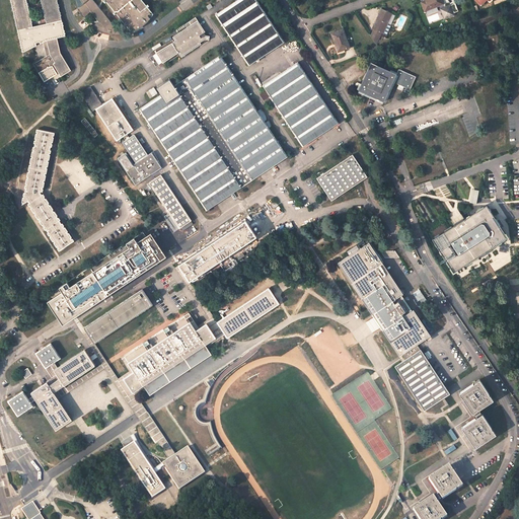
[(30,49),(43,43),(45,50),(46,56),(33,64),(45,82),(57,74),(56,72),(58,71),(61,76),(71,70),(60,53),(57,38),(60,38),(65,36),(58,6),(56,0),(10,0),(22,51),(30,49)]
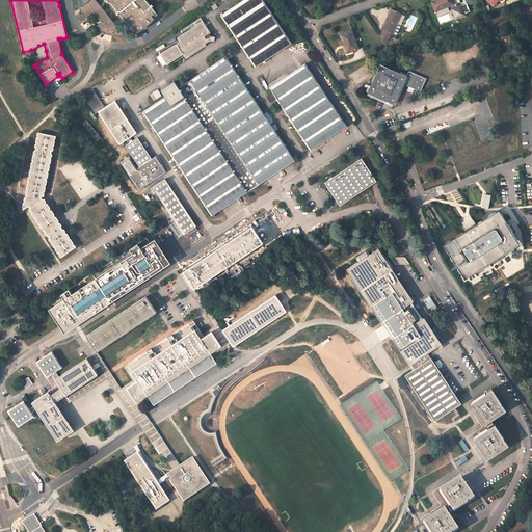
[(77,0),(79,6),(82,12),(85,19),(92,14),(101,23),(95,28),(100,31),(105,33),(110,35),(111,35),(116,36),(123,36),(94,0),(107,0),(134,33),(139,31),(144,29),(149,25),(153,21),(157,16),(143,0),(77,0)]
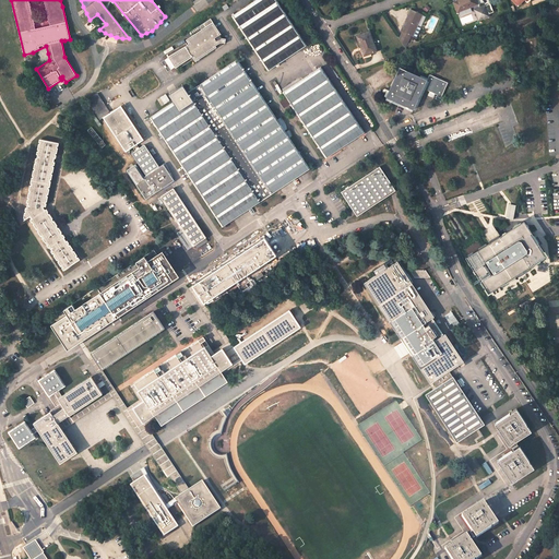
[(256,51),(268,70),(306,46),(275,0),(257,0),(233,16),(256,51)]
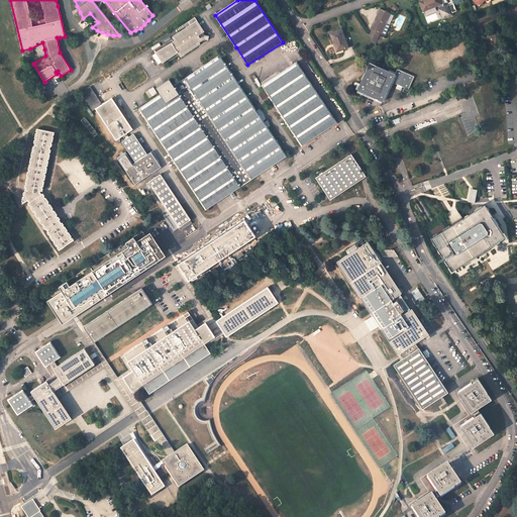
[(439,0),(425,0),(420,2),(423,11),(441,4),(439,0)]
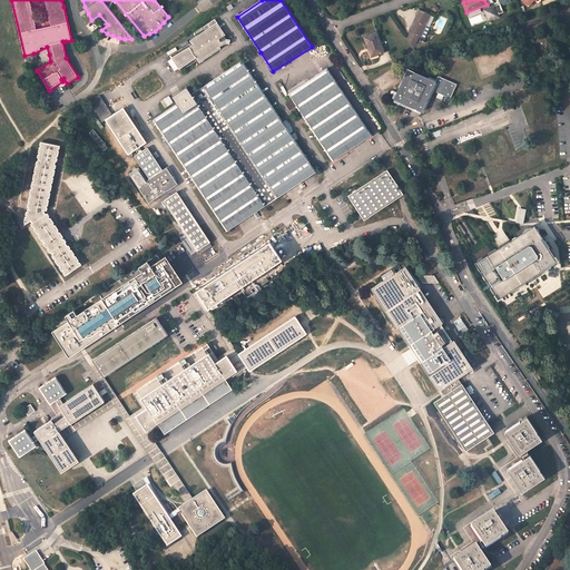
[(489,22),(499,18),(498,16),(504,15),(501,6),(484,11),(489,22)]
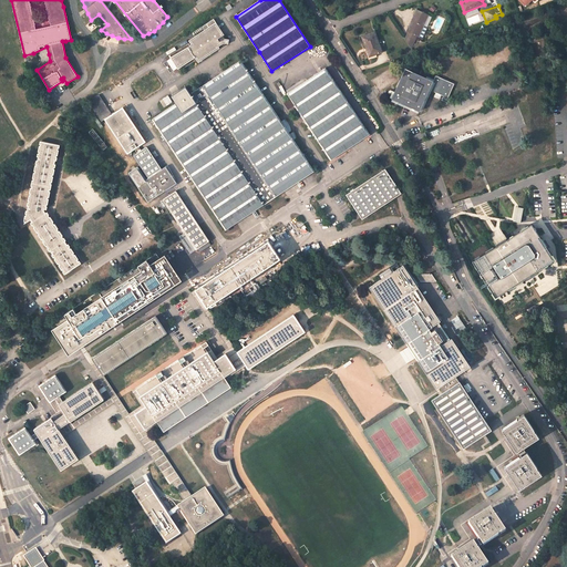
[(409,32),(418,35),(419,37),(423,26),(429,14),(416,10),(411,23),(413,24),(411,29),(409,28),(408,31),(409,32)]
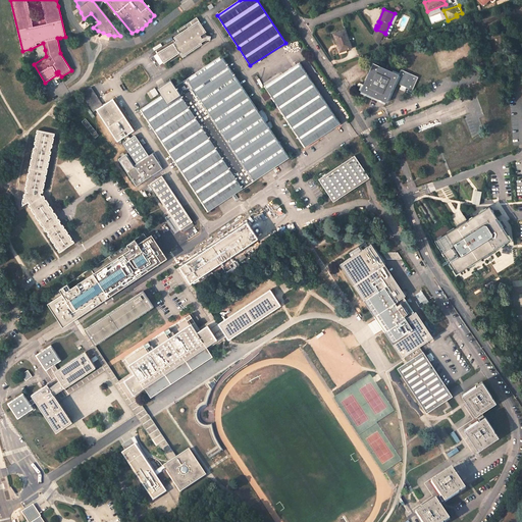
[(156,51),(165,65),(180,55),(183,57),(208,40),(210,40),(210,37),(208,36),(199,20),(173,37),(174,39),(156,51)]
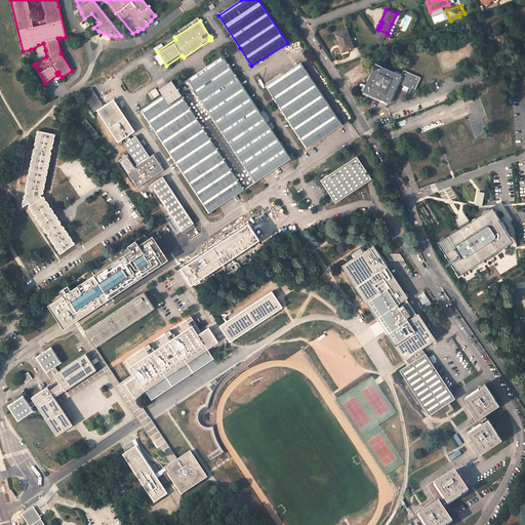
[(347,30),(335,34),(338,43),(337,44),(340,52),(354,47),(347,30)]
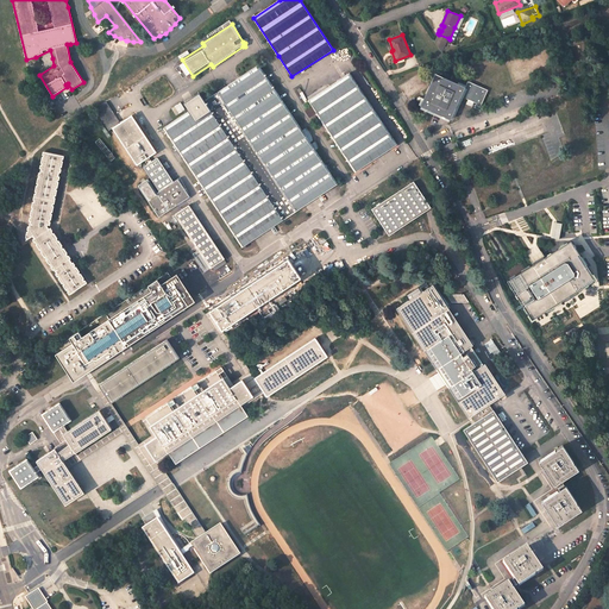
[(449,38),(439,35),(435,42),(440,49),(443,42),(446,43),(449,38)]
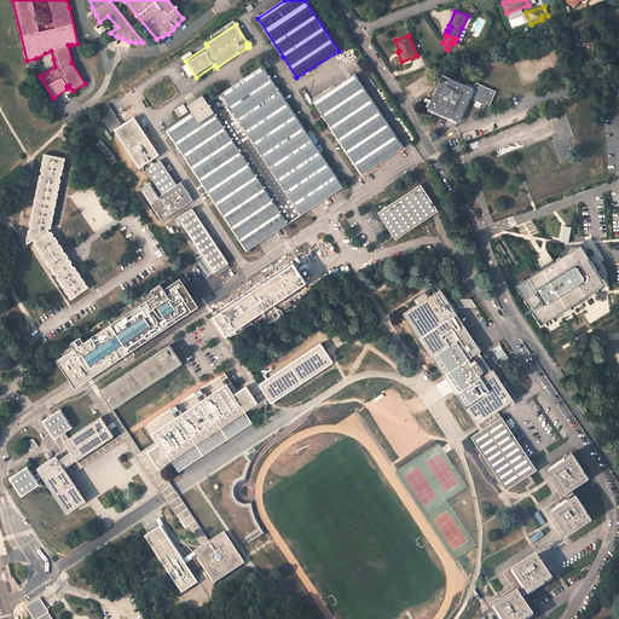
[(208,103),(288,223),(310,209),(340,189),(342,187),(340,183),(335,175),(320,152),(305,129),(298,120),(294,114),(276,86),(270,77),(262,67),(244,79),(208,103)]
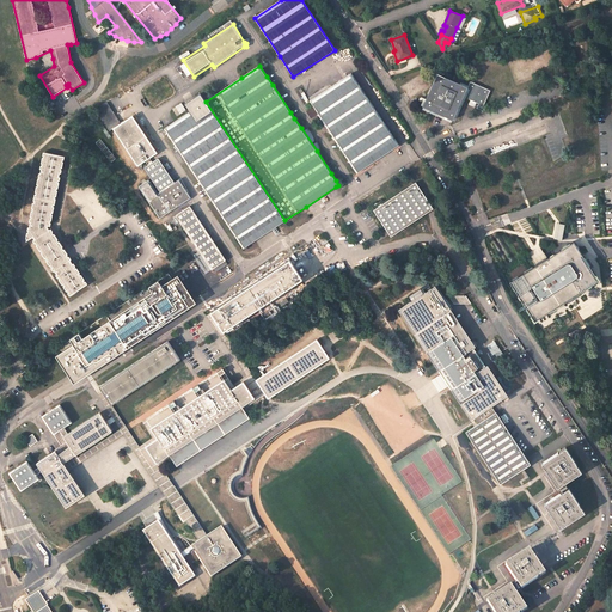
[(336,141),(356,173),(398,146),(350,74),(310,102),(313,106),(318,114),(336,141)]
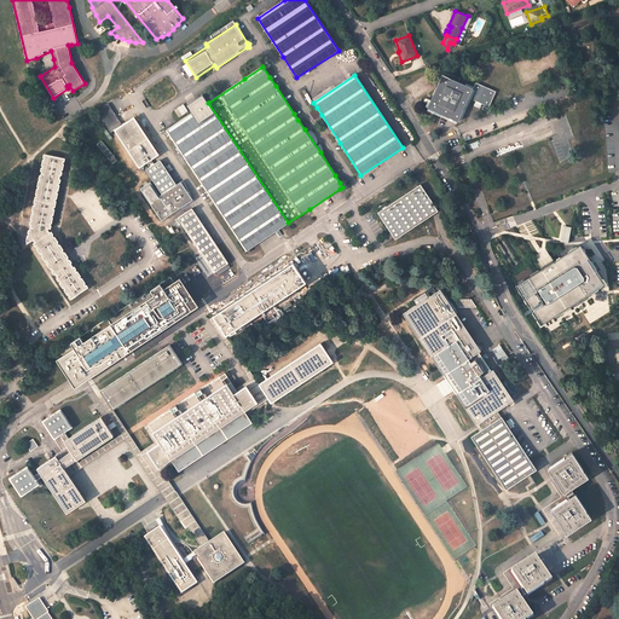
[(496,92),(484,86),(476,82),(473,88),(443,75),(428,108),(458,121),(469,98),(490,106),(496,92)]
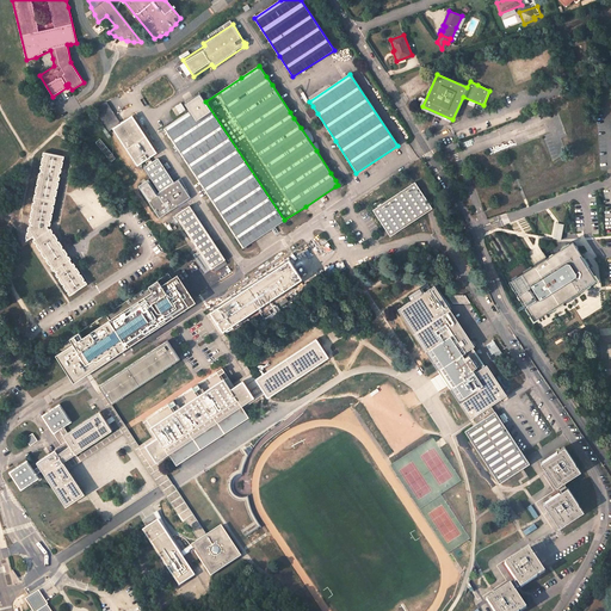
[(213,201),(244,247),(254,240),(269,230),(275,227),(284,220),(205,102),(201,93),(185,104),(190,111),(167,127),(165,128),(180,150),(211,198),(213,201)]
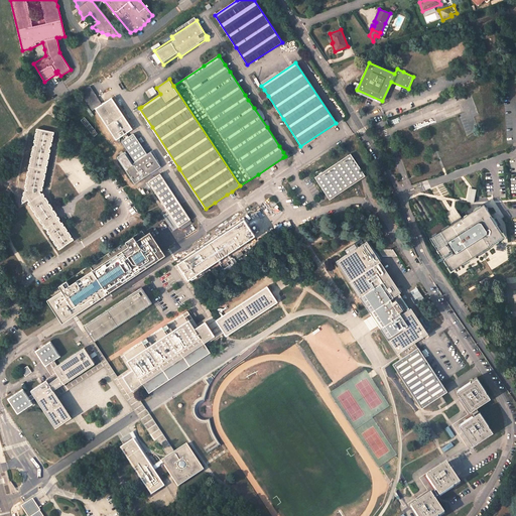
[(92,111),(96,108),(102,104),(90,87),(89,87),(80,93),(92,111)]
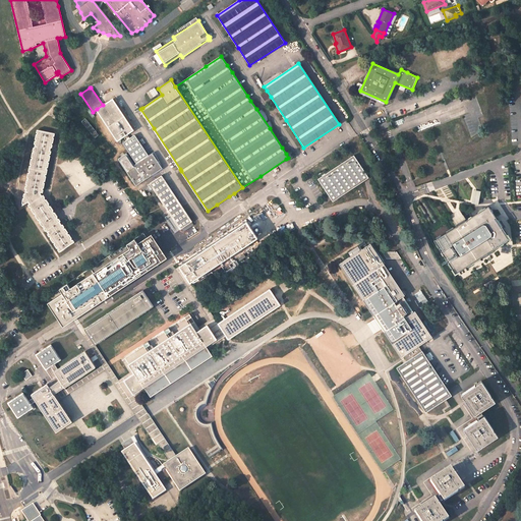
[(151,99),(159,94),(155,88),(148,93),(151,99)]
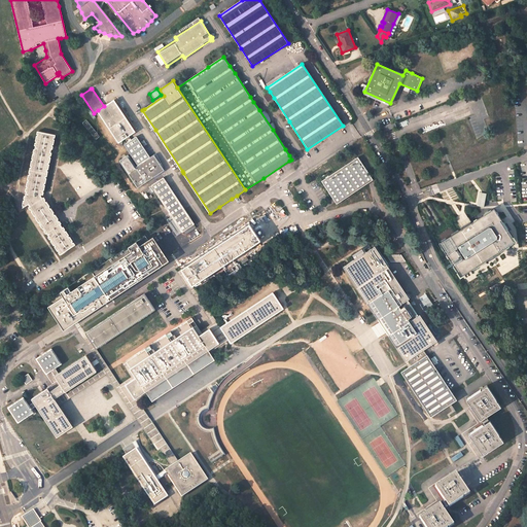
[(274,98),(270,92),(265,95),(269,102),(274,98)]
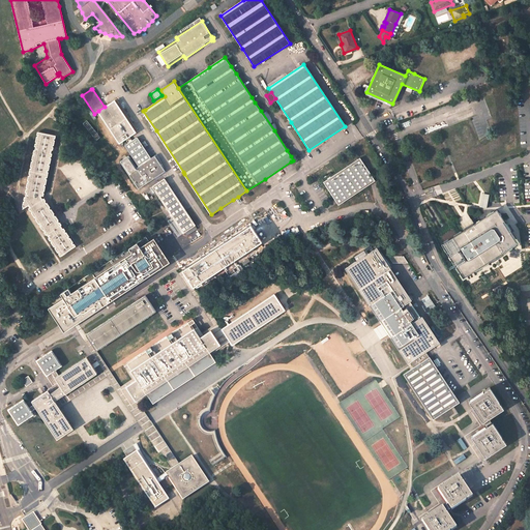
[(98,111),(120,143),(125,139),(129,137),(135,133),(114,100),(105,107),(98,111)]
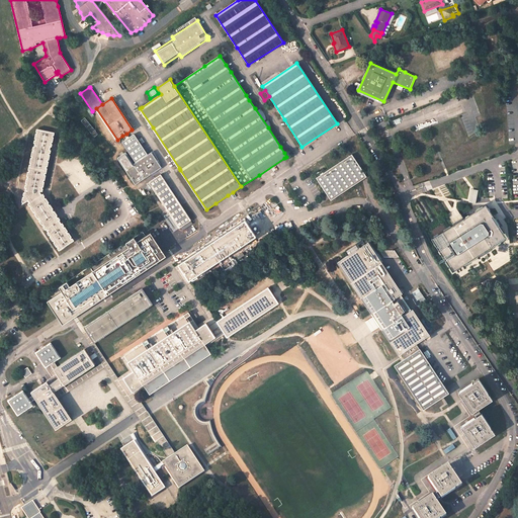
[(98,134),(85,118),(82,120),(95,137),(98,134)]
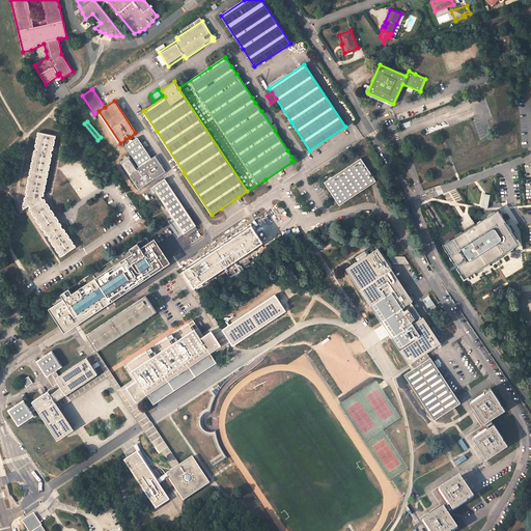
[(386,128),(387,132),(399,128),(398,122),(386,128)]
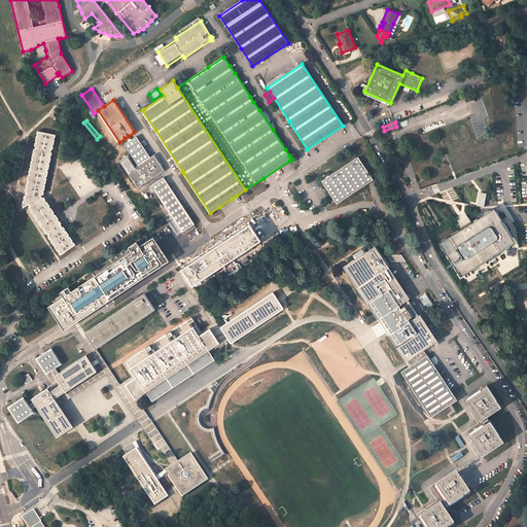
[(46,233),(61,254),(74,245),(60,224),(42,199),(41,199),(39,197),(40,194),(42,195),(54,135),(39,132),(24,206),(29,204),(47,233),(46,233)]
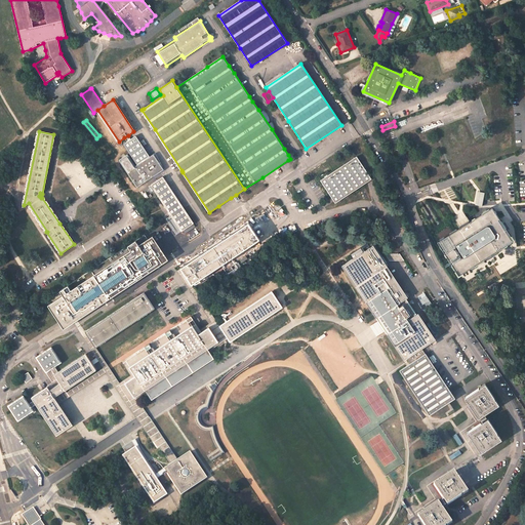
[(120,159),(99,135),(96,138),(127,175),(128,174),(119,160),(120,159)]
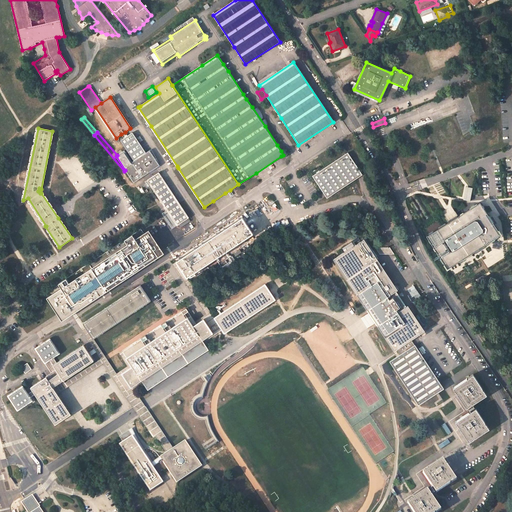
[(125,132),(121,134),(123,138),(120,140),(134,160),(145,153),(132,133),(128,136),(125,132)]
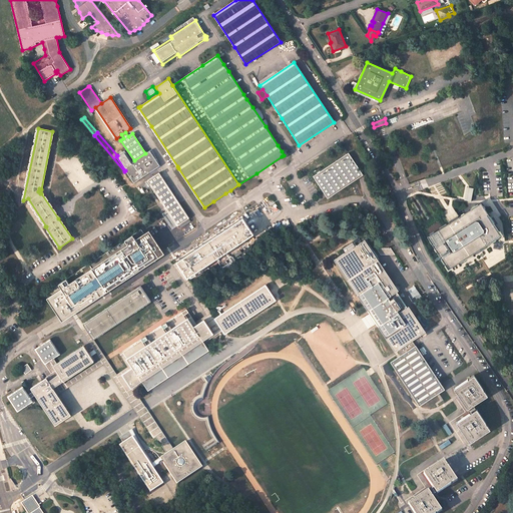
[(149,150),(145,153),(134,160),(132,162),(124,150),(117,155),(116,156),(125,170),(133,182),(134,182),(159,165),(149,150)]
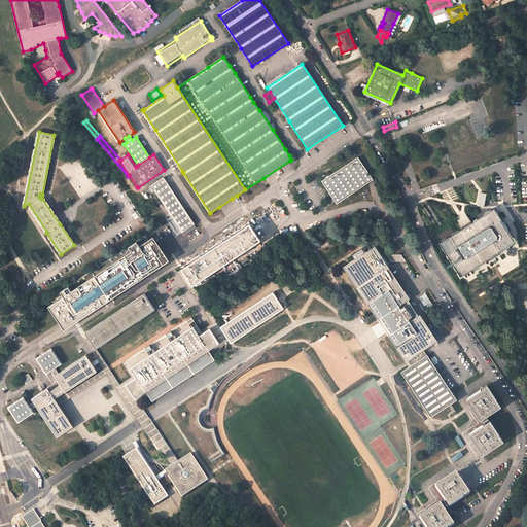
[(336,202),(337,204),(367,183),(373,180),(357,156),(321,181),(334,199),(335,200),(336,202)]
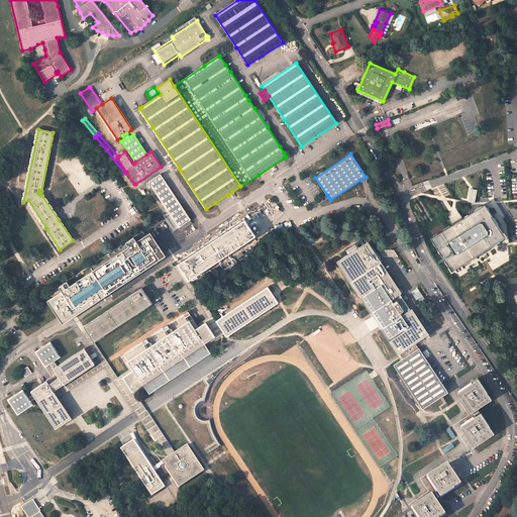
[(164,216),(174,231),(180,226),(191,220),(181,205),(180,203),(161,174),(148,182),(169,213),(164,216)]
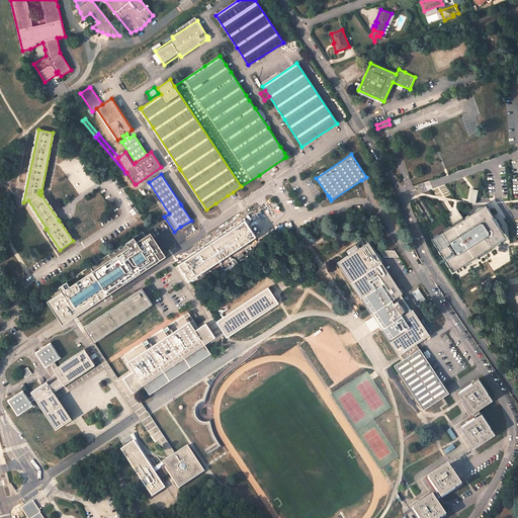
[(472,188),(469,201),(477,203),(480,190),(472,188)]
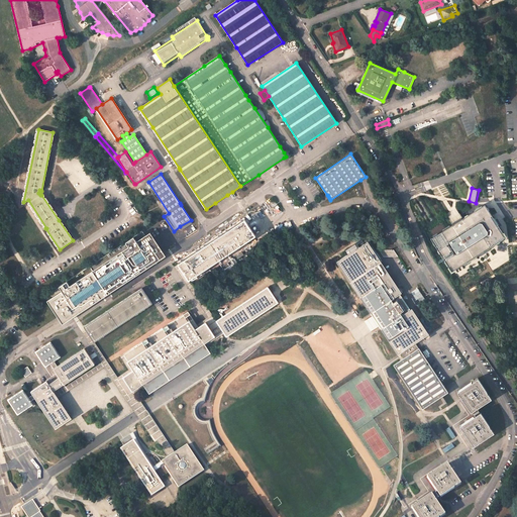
[(505,236),(485,205),(461,219),(460,217),(452,222),(454,224),(431,238),(452,271),(505,236)]
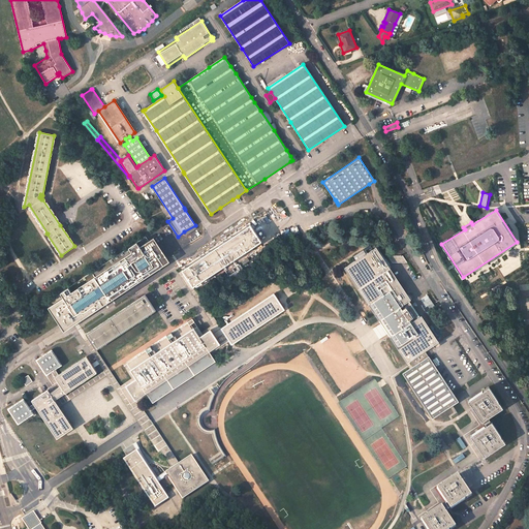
[(187,276),(193,285),(260,241),(254,231),(253,229),(250,225),(200,258),(196,260),(193,262),(183,270),(185,274),(187,276)]
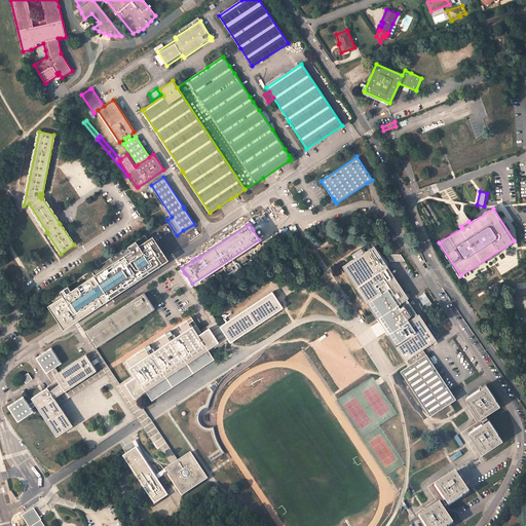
[(194,224),(184,231),(186,234),(195,227),(194,224)]
